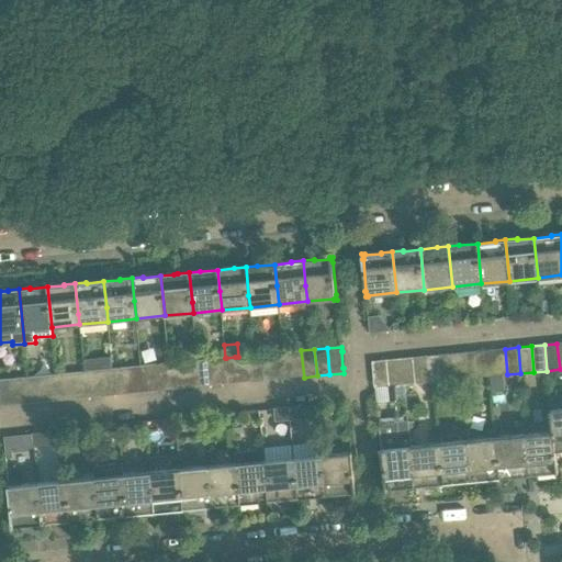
[(494,375),(507,374),(505,349),(492,350),(494,375)]
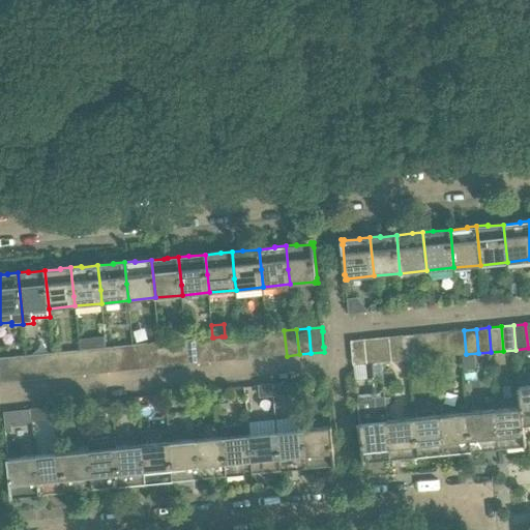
[(274,357),(287,356),(284,330),(271,332),(274,357)]
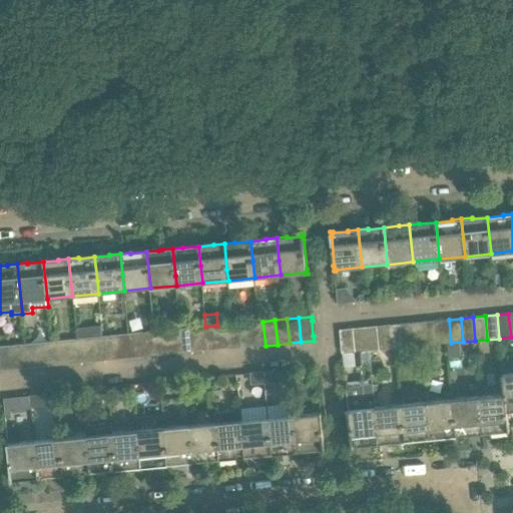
[(439,345),(451,343),(449,320),(437,321),(439,345)]
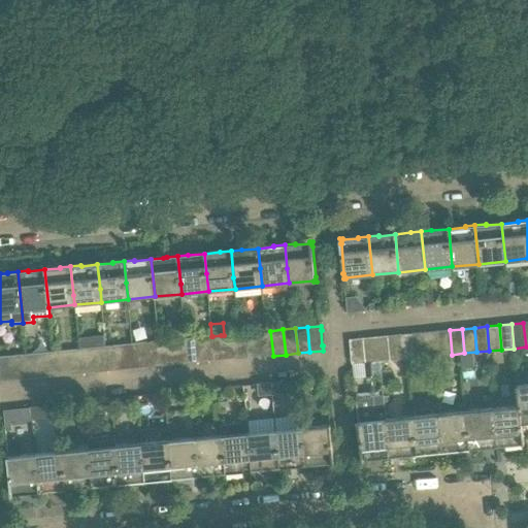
[(439,356),(452,355),(450,330),(437,331),(439,356)]
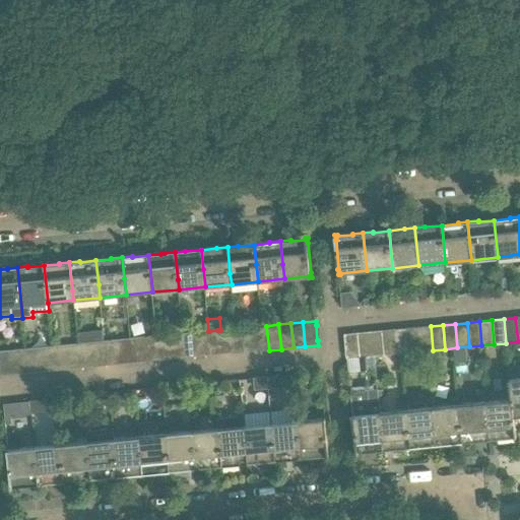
[(257,351),(269,350),(266,326),(254,327),(257,351)]
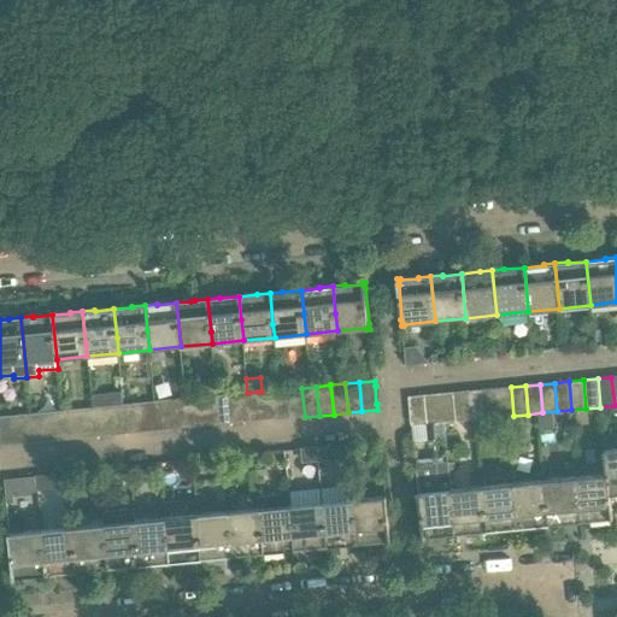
[(499,417),(513,416),(511,387),(497,388),(499,417)]
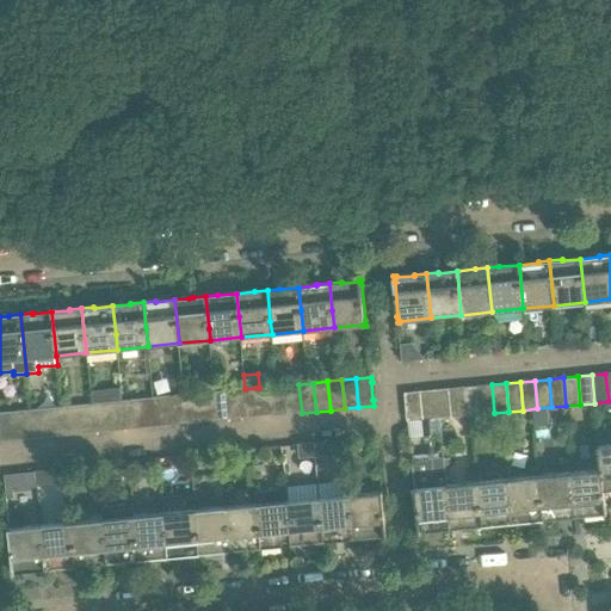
[(288,414),(302,413),(298,384),(284,386),(288,414)]
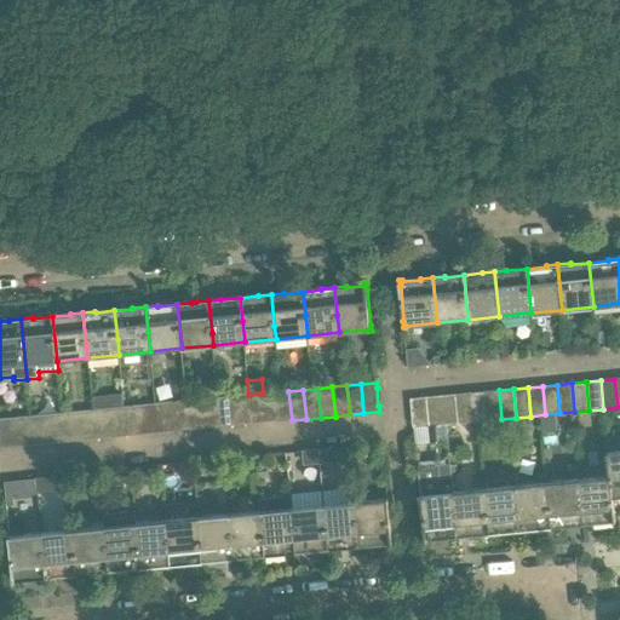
[(487,420),(501,419),(499,390),(484,392),(487,420)]
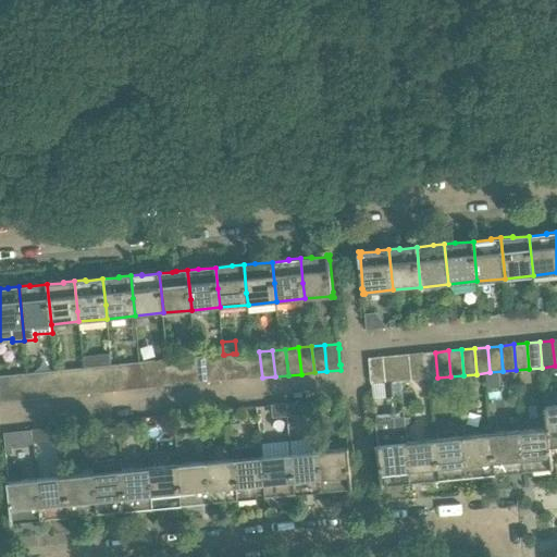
[(249,379),(262,378),(259,351),(246,353),(249,379)]
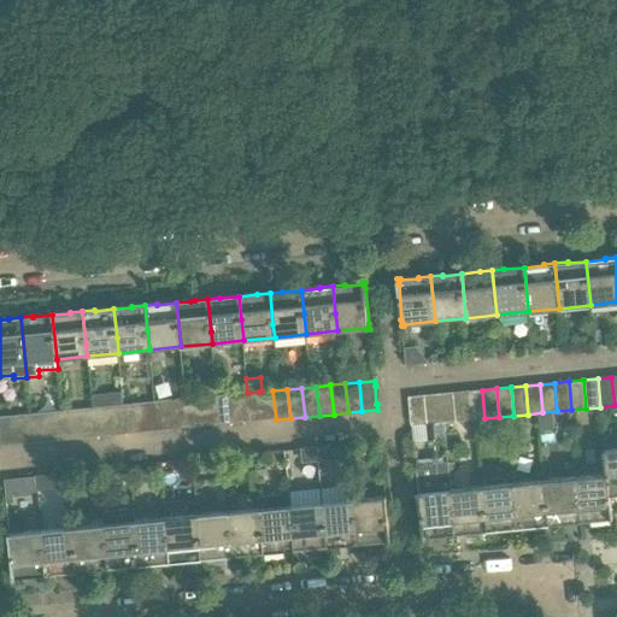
[(262,422),(276,419),(272,391),(258,392),(262,422)]
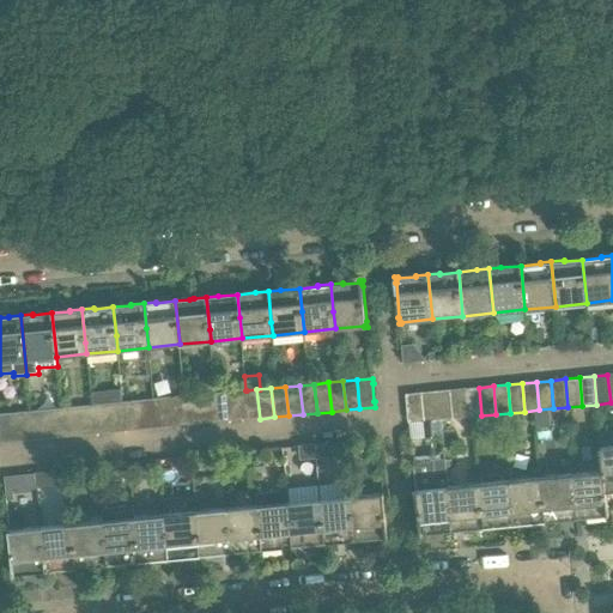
[(467,417),(481,416),(479,388),(465,389),(467,417)]
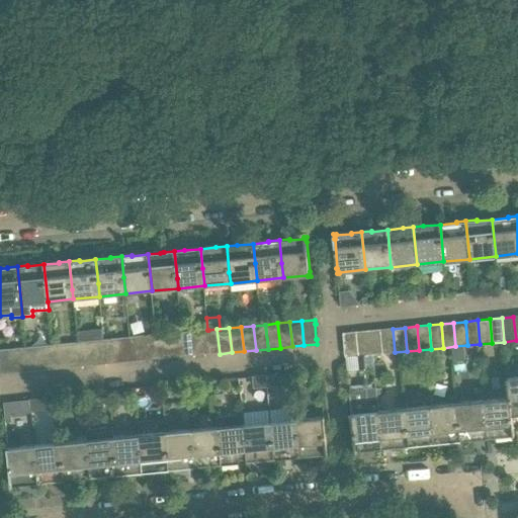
[(207,355),(220,354),(217,329),(204,331),(207,355)]
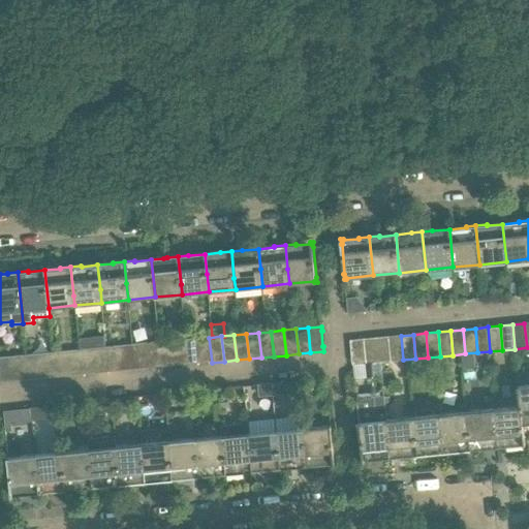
[(391,362),(403,360),(401,336),(389,337),(391,362)]
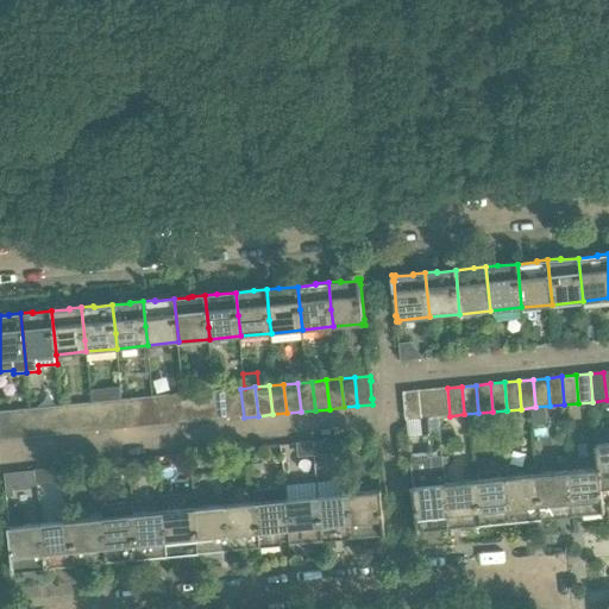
[(422,419),(450,416),(447,388),(419,390),(422,419)]
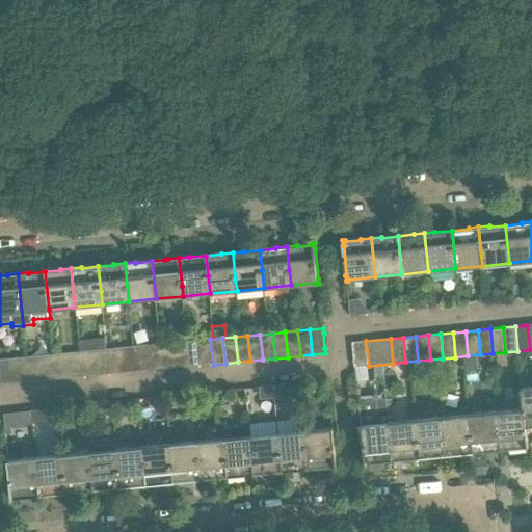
[(201,366),(213,365),(210,340),(197,341),(201,366)]
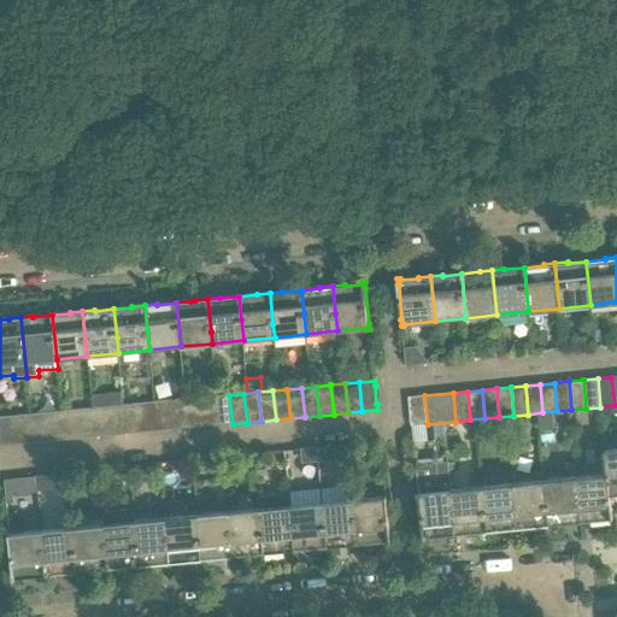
[(218,425),(233,424),(229,395),(215,397),(218,425)]
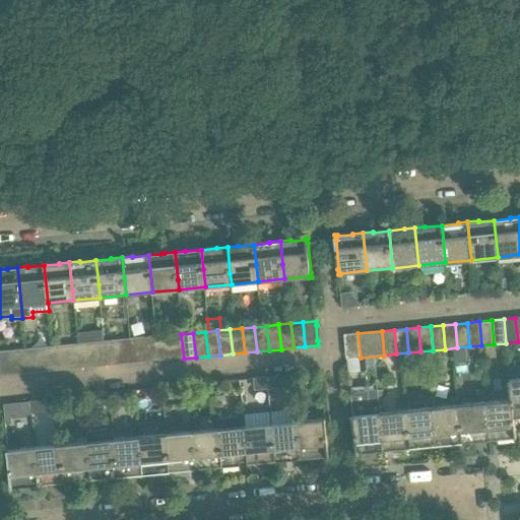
[(347,359),(361,358),(358,333),(344,335),(345,339),(347,354),(346,354),(347,359)]
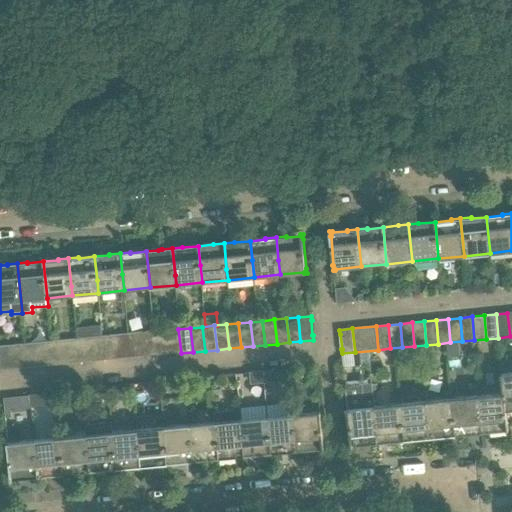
[(169,354),(181,353),(178,329),(166,330),(169,354)]
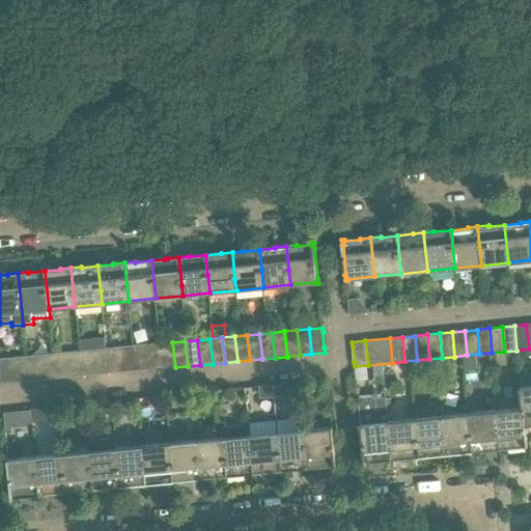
[(163,369),(175,367),(172,342),(160,343),(163,369)]
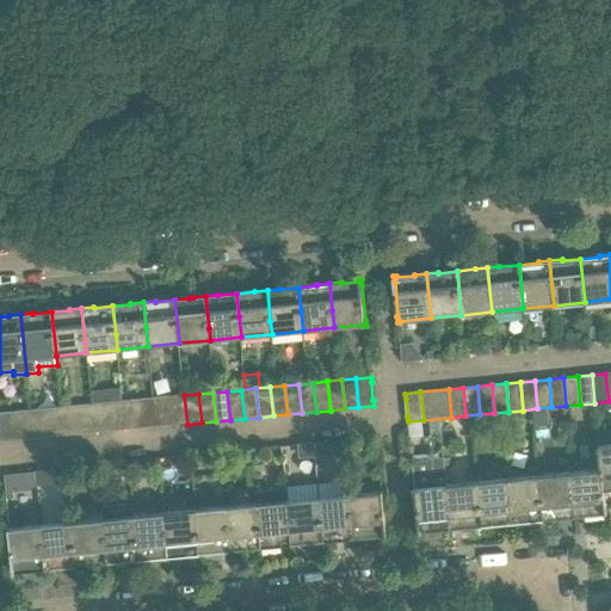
[(173,426),(187,425),(184,395),(170,397),(173,426)]
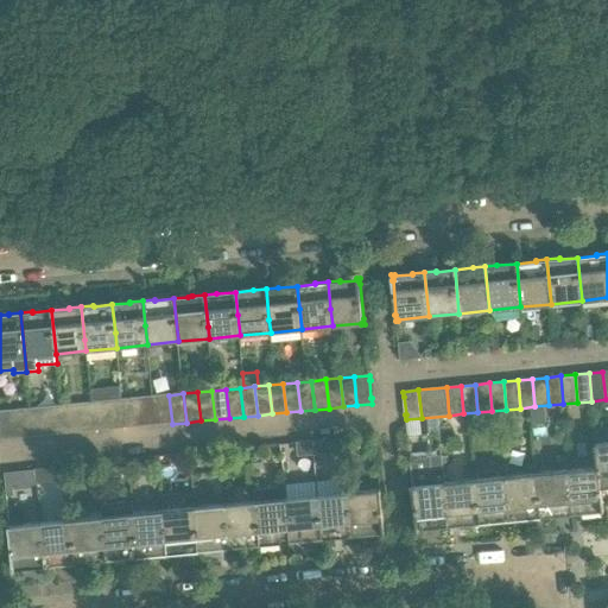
[(158,425),(172,424),(169,396),(154,397),(158,425)]
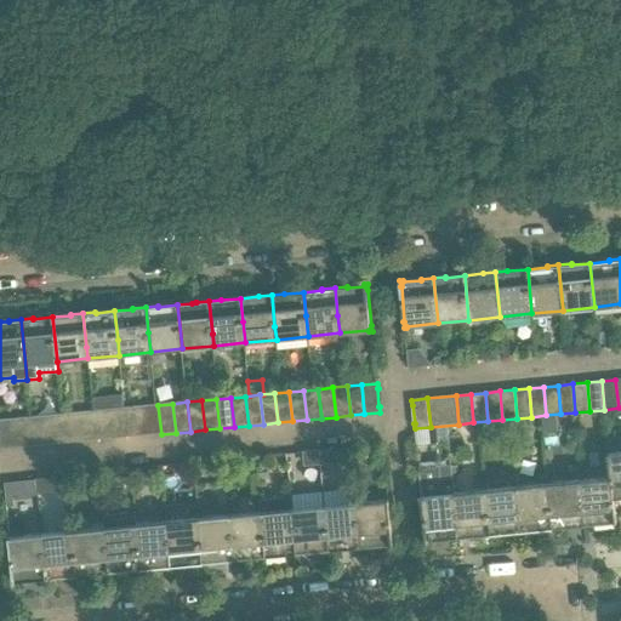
[(147,436),(161,434),(158,405),(143,406),(147,436)]
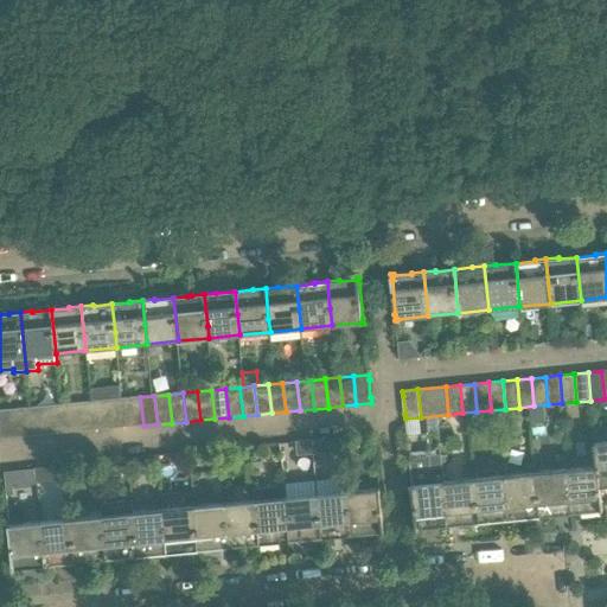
[(129,427),(144,426),(140,397),(127,398),(129,427)]
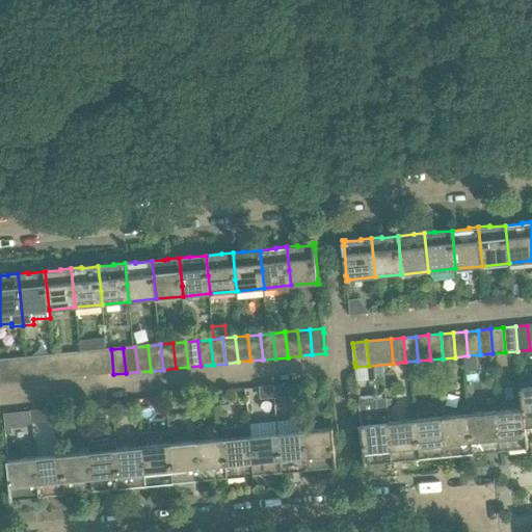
[(101,376),(113,374),(111,349),(99,350),(101,376)]
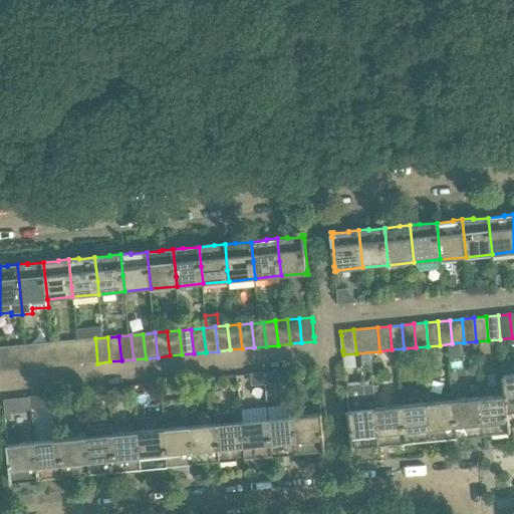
[(85,364),(97,363),(95,338),(82,340),(85,364)]
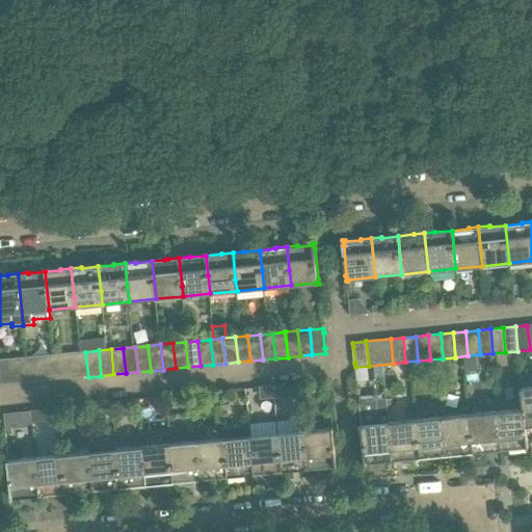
[(76,378),(88,377),(85,352),(73,353),(76,378)]
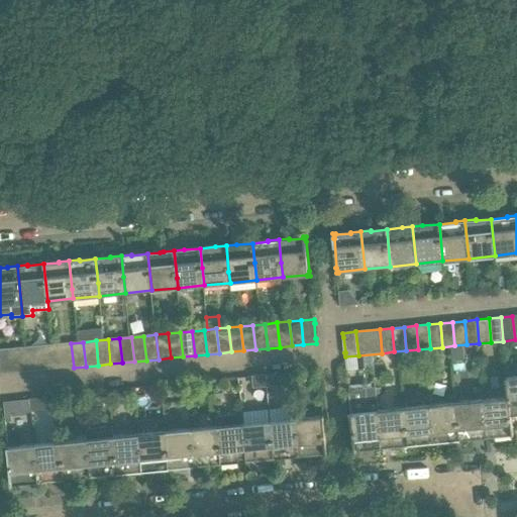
[(61,369),(74,368),(71,343),(59,344),(61,369)]
